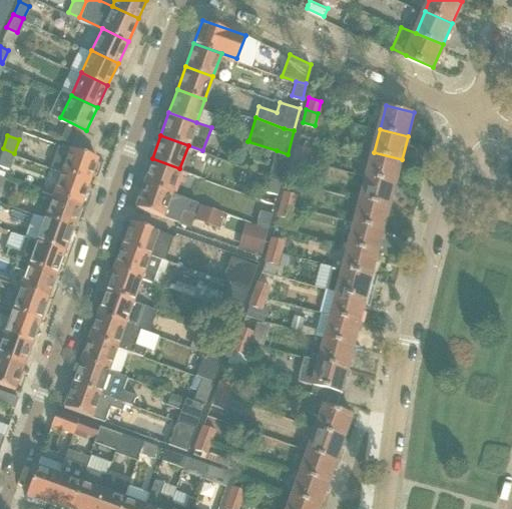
[(50,165),(61,169),(89,179),(97,155),(58,141),(50,165)]
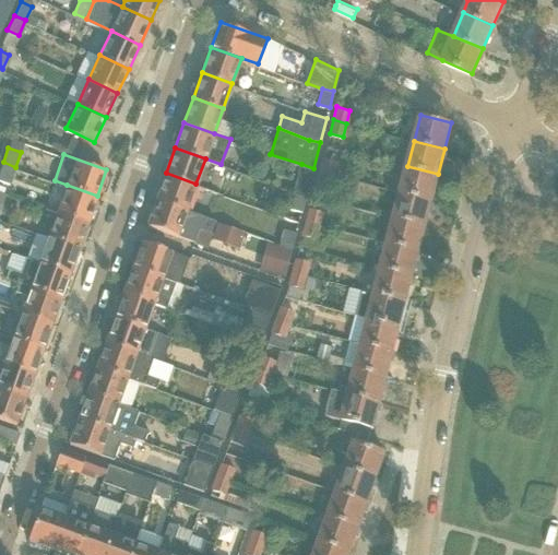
[(322,156),(319,169),(333,173),(336,161),(322,156)]
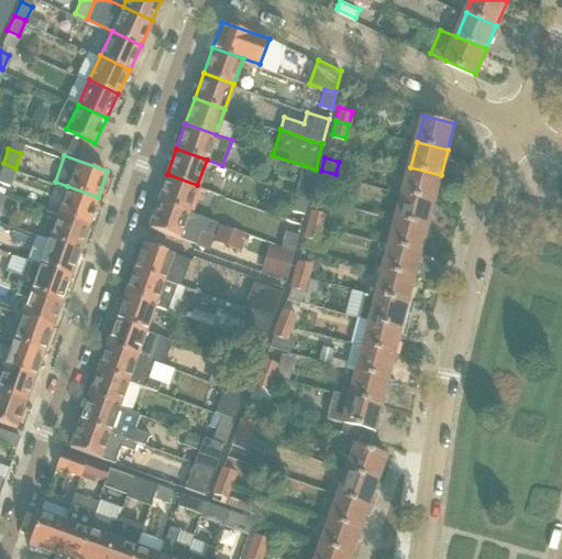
[(3,163),(0,171),(0,179),(10,183),(15,168),(3,163)]
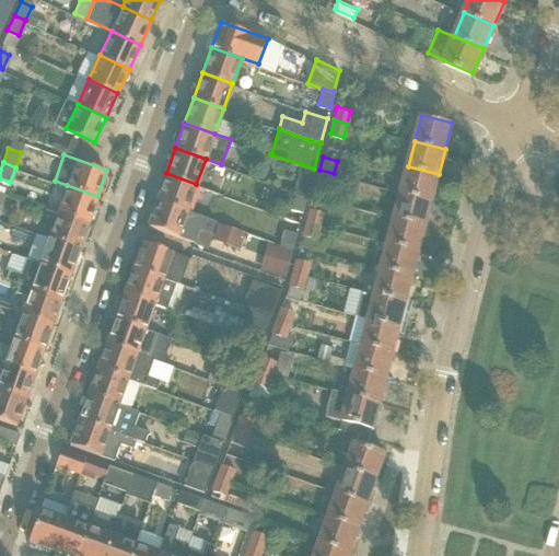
[(302,164),(294,190),(306,194),(314,169),(302,164)]
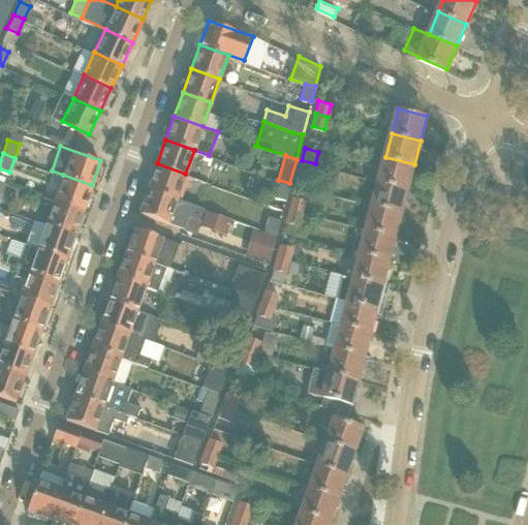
[(385,157),(379,181),(408,188),(414,164),(385,157)]
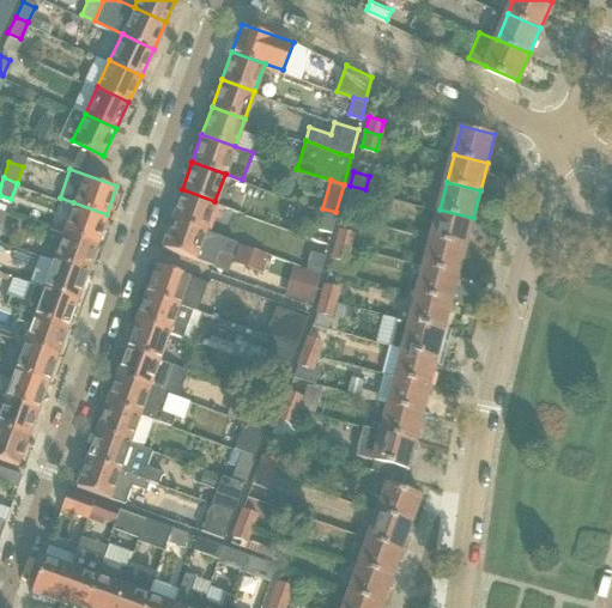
[(365,189),(350,186),(346,201),(362,205),(365,189)]
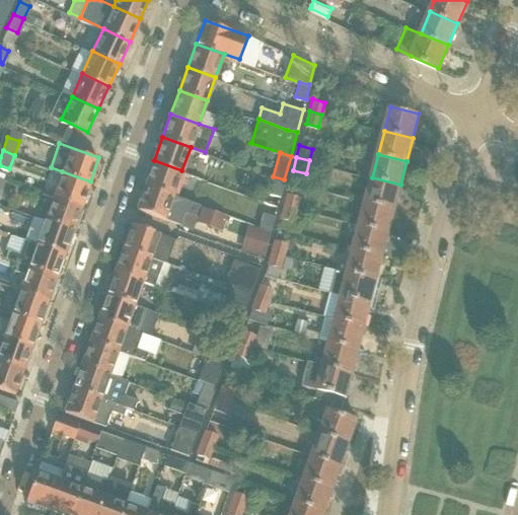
[(154,160),(146,184),(173,193),(181,170),(154,160)]
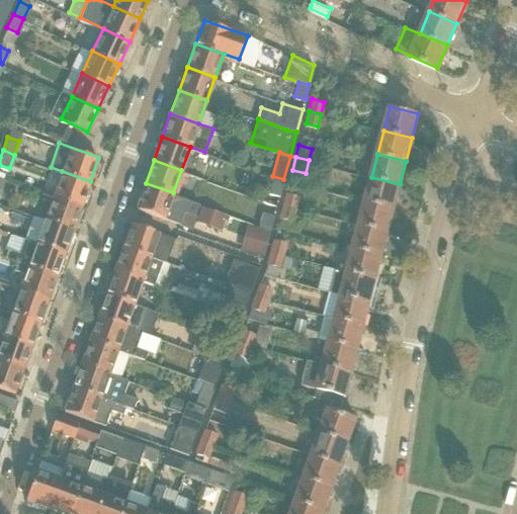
[(62,171),(54,194),(82,204),(90,181),(62,171)]
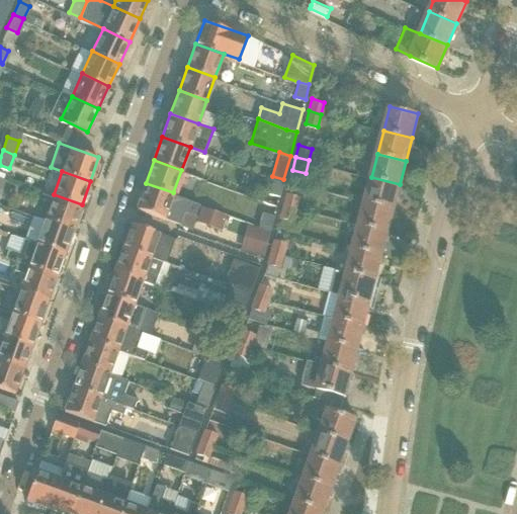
[(272,176),(268,191),(280,194),(283,179),(272,176)]
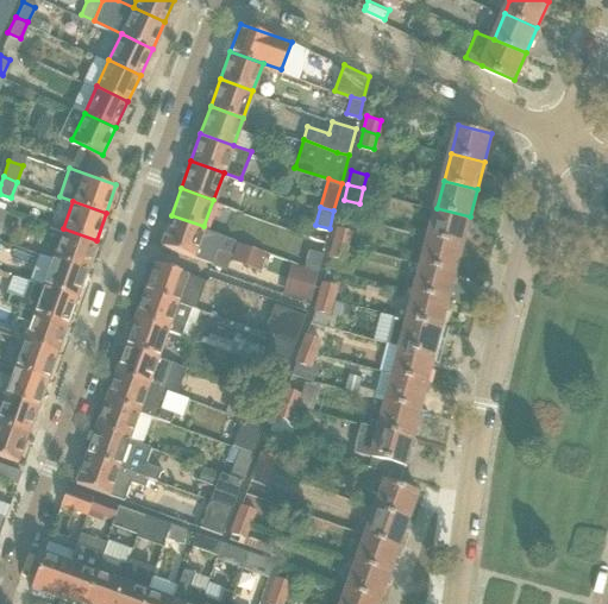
[(437,208),(430,236),(463,244),(470,216),(437,208)]
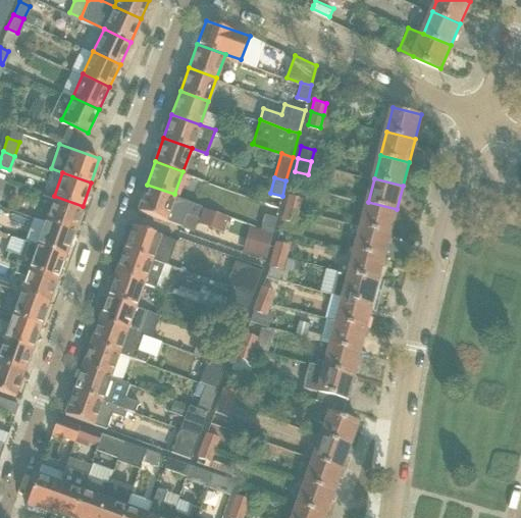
[(174,194),(147,185),(138,208),(179,223),(185,211),(197,215),(201,204),(174,194)]
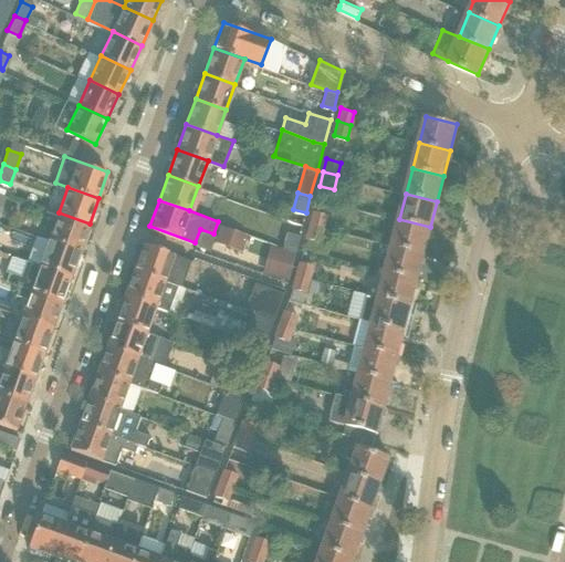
[(313,209),(310,222),(323,226),(326,212),(313,209)]
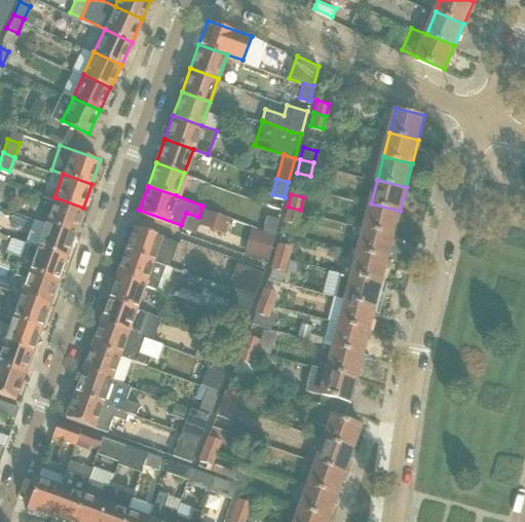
[(54,197),(46,221),(74,231),(83,208),(54,197)]
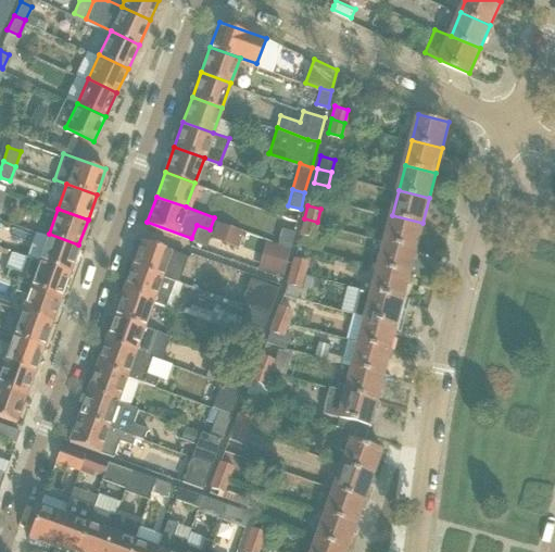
[(392,215),(386,240),(416,248),(423,223),(392,215)]
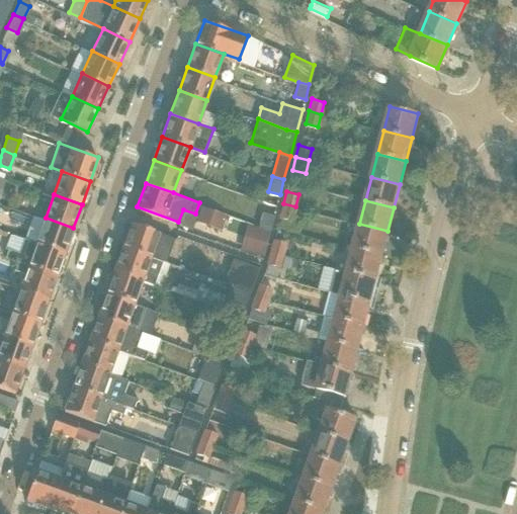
[(295,206),(283,203),(280,217),(292,220),(295,206)]
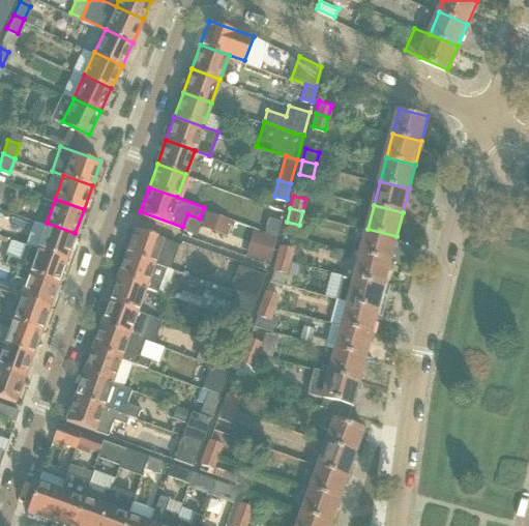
[(206,209),(202,222),(227,230),(231,218),(206,209)]
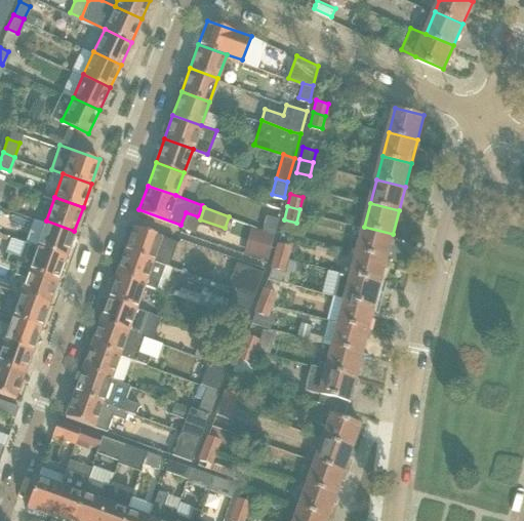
[(267,214),(263,229),(274,232),(278,217),(267,214)]
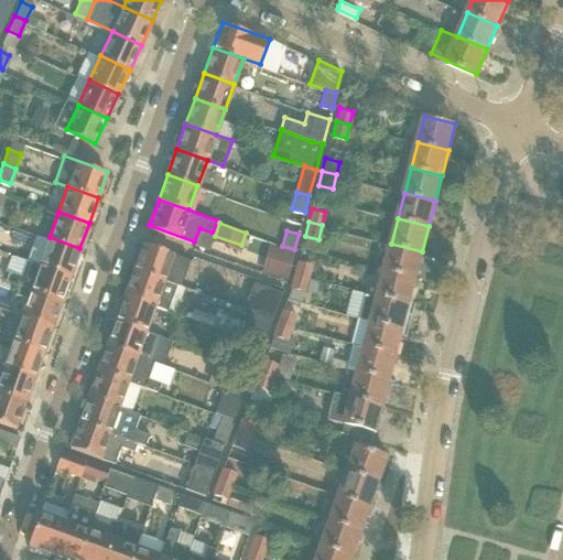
[(50,237),(40,262),(71,273),(79,248),(50,237)]
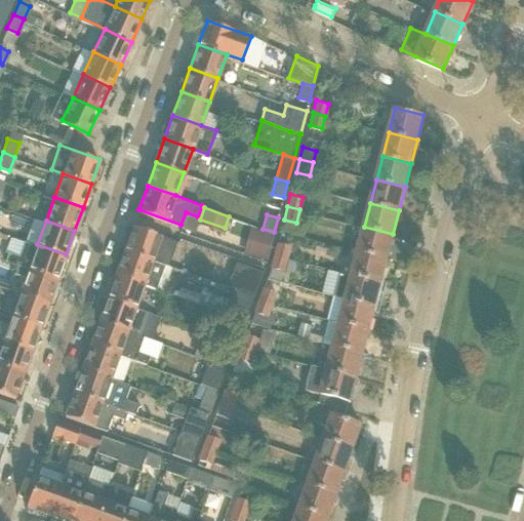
[(133,225),(125,249),(165,264),(168,265),(176,241),(133,225)]
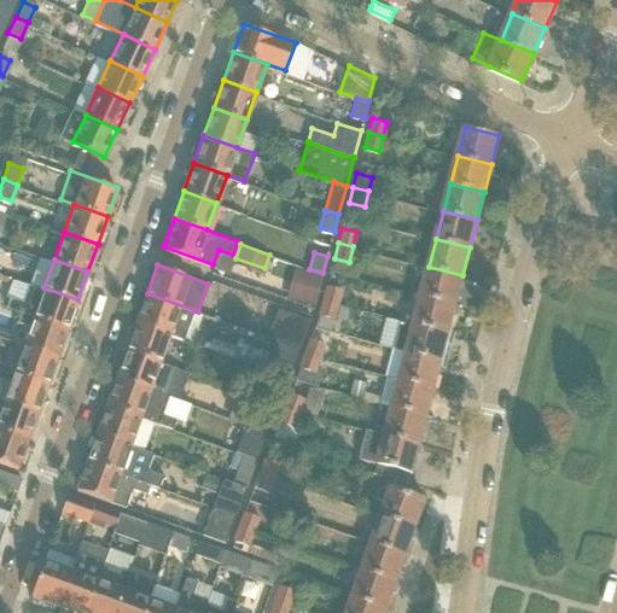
[(429,267),(421,295),(455,303),(463,275),(429,267)]
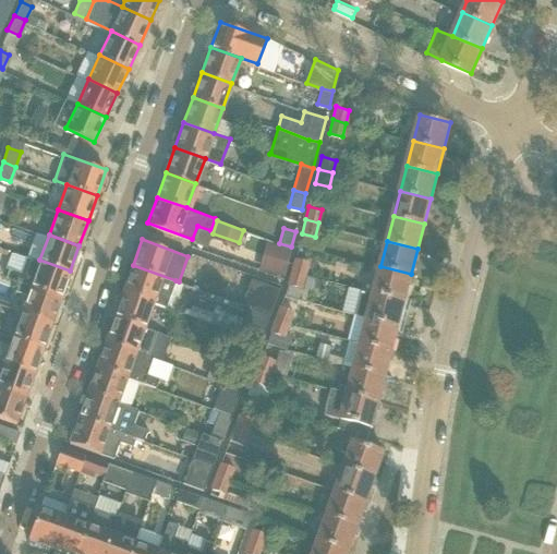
[(270,242),(263,268),(283,274),(291,248),(270,242)]
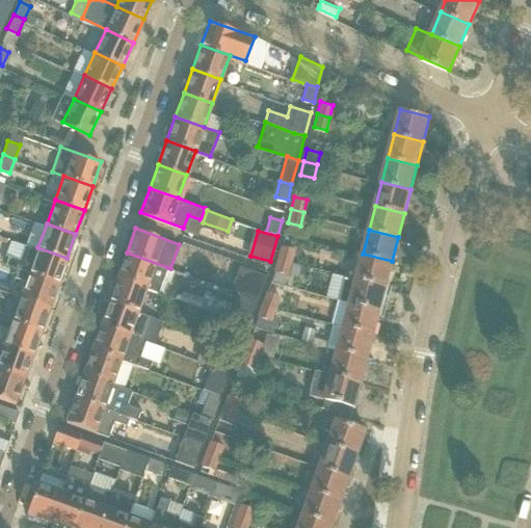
[(8,256),(6,263),(58,282),(67,258),(37,247),(25,243),(20,260),(8,256)]
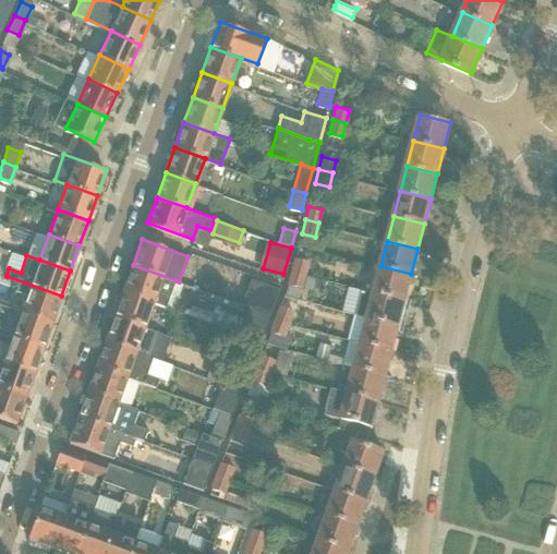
[(294,256),(291,269),(305,273),(309,260),(294,256)]
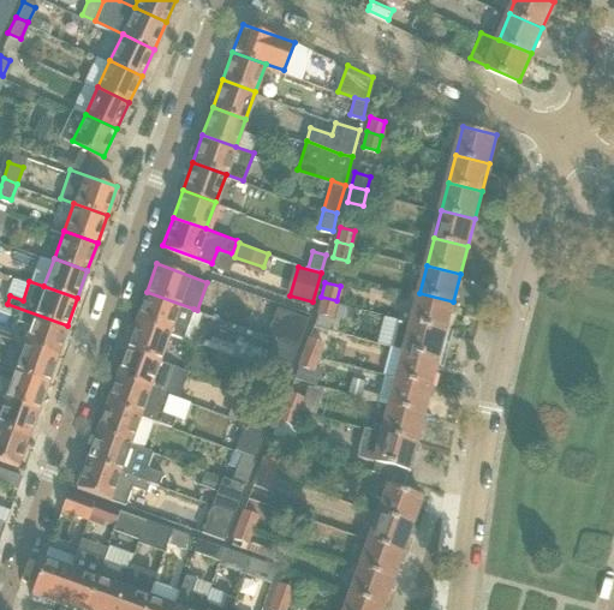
[(147,292),(136,320),(170,332),(183,336),(194,309),(147,292)]
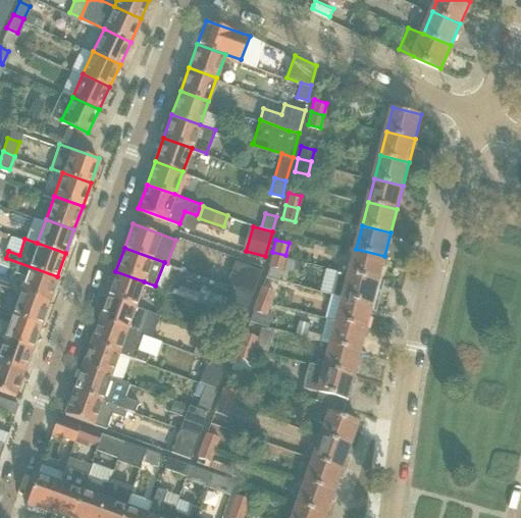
[(356,249),(350,272),(378,279),(384,256),(356,249)]
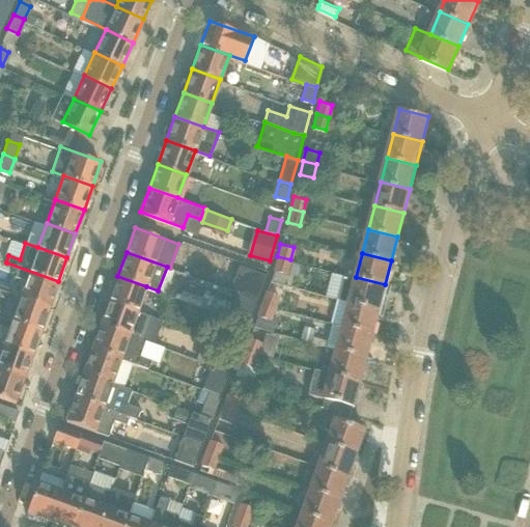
[(290,259),(277,256),(274,270),(287,273),(290,259)]
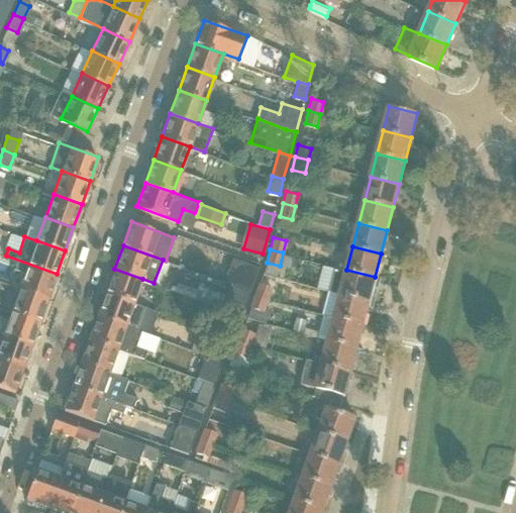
[(231,262),(224,280),(231,282),(240,285),(250,289),(258,268),(258,267),(232,258),(232,259),(231,262)]
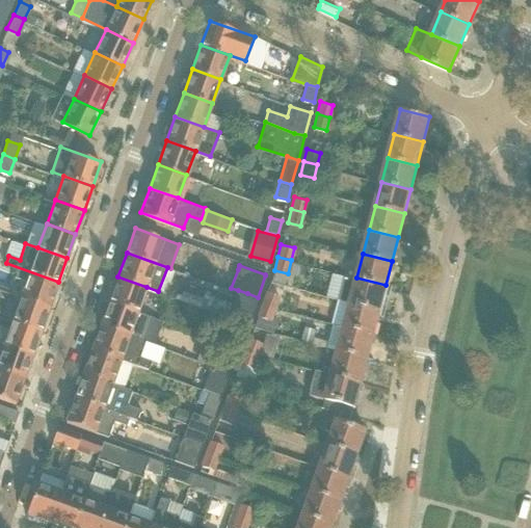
[(18,267),(16,275),(26,280),(21,295),(50,306),(58,282),(18,267)]
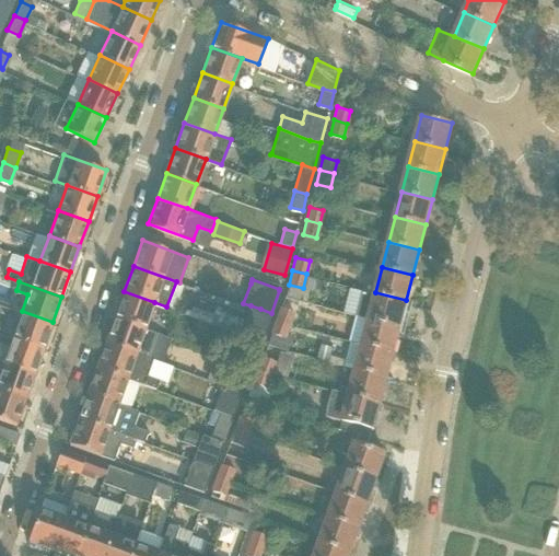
[(351,286),(346,308),(357,311),(363,288),(351,286)]
